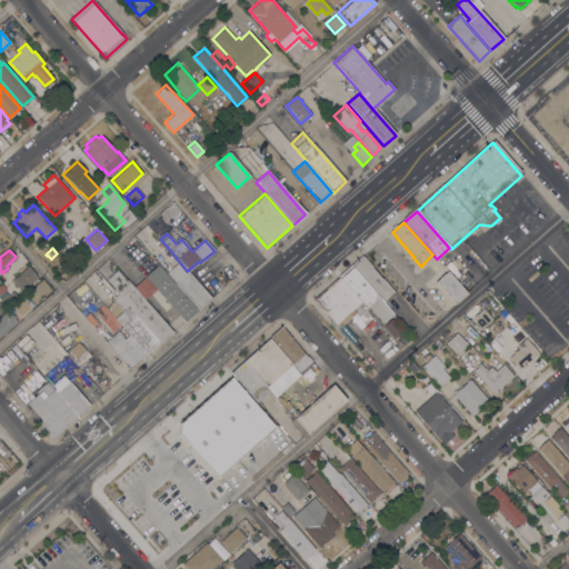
[(363,257),(372,267),(371,268),(381,278),(395,292),(383,302),(393,313),(392,315),(351,267),(363,257)]
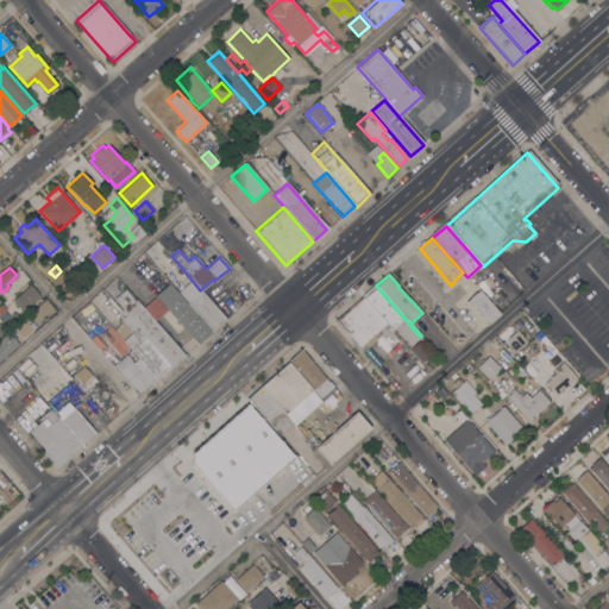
[(200,290),(225,320),(212,331),(211,332),(177,292),(192,280),(200,290)]
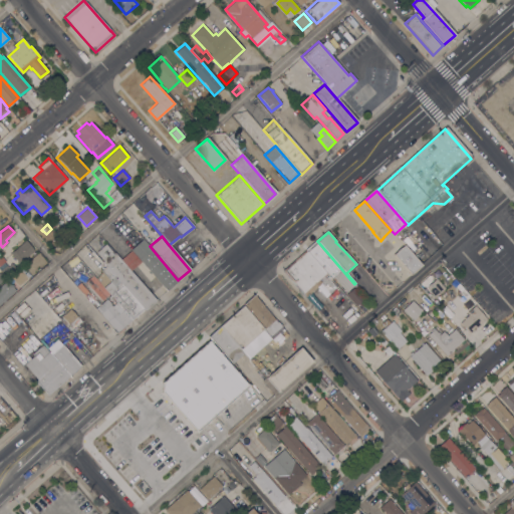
[(179,280),(167,291),(131,249),(143,239),(150,246),(178,280),(179,280)]
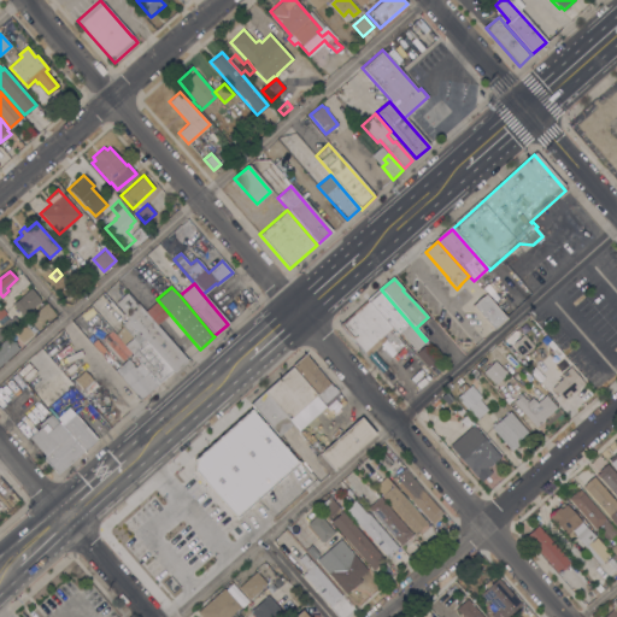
[(22,317),(12,304),(31,288),(41,301),(22,317)]
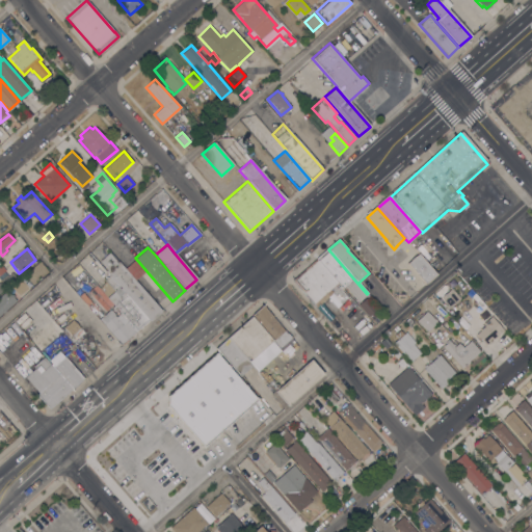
[(328,249),(367,294),(360,300),(361,302),(366,297),(376,309),(368,316),(357,304),(356,306),(343,290),(342,290),(316,261),(328,249)]
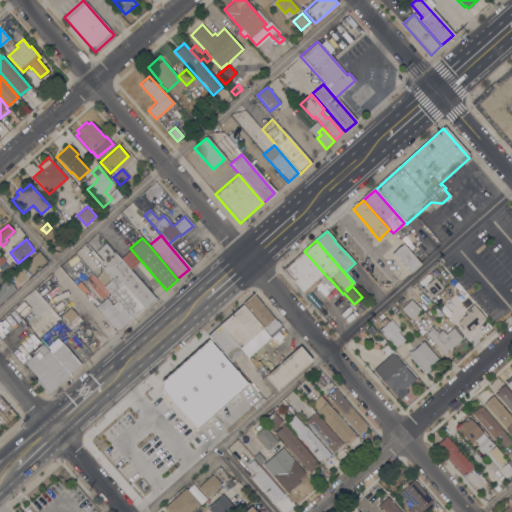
[(105,265),(102,261),(103,260),(96,252),(105,243),(111,251),(112,254),(114,252),(155,299),(144,309),(143,308),(142,308),(105,265)]
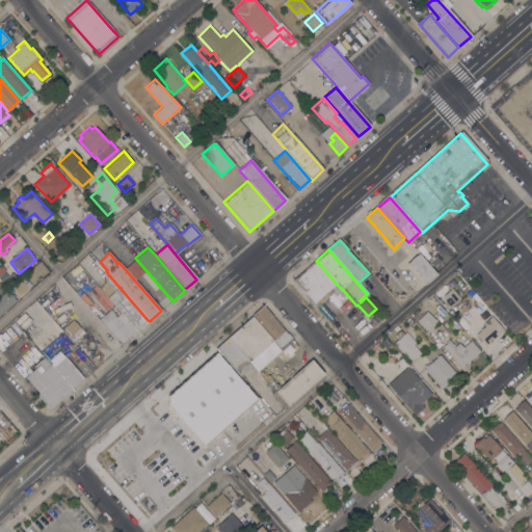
[(435,275),(425,285),(406,263),(418,254),(435,275)]
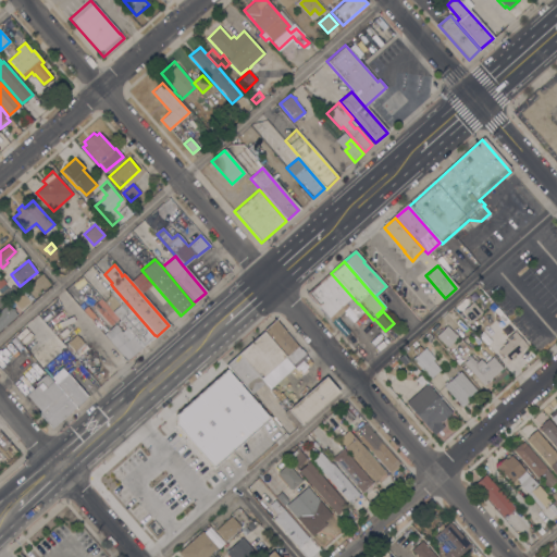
[(358,304),(364,311),(357,318),(347,307),(332,321),(307,294),(331,273),(358,304)]
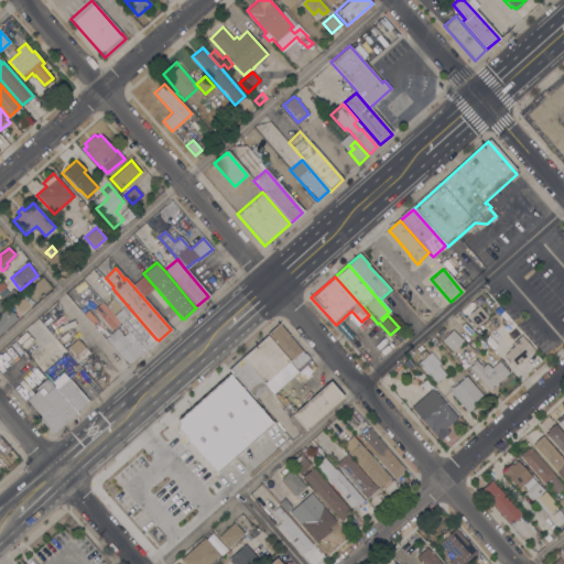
[(0,311),(0,300),(1,299),(0,297),(7,291),(9,292),(12,289),(18,295),(0,311)]
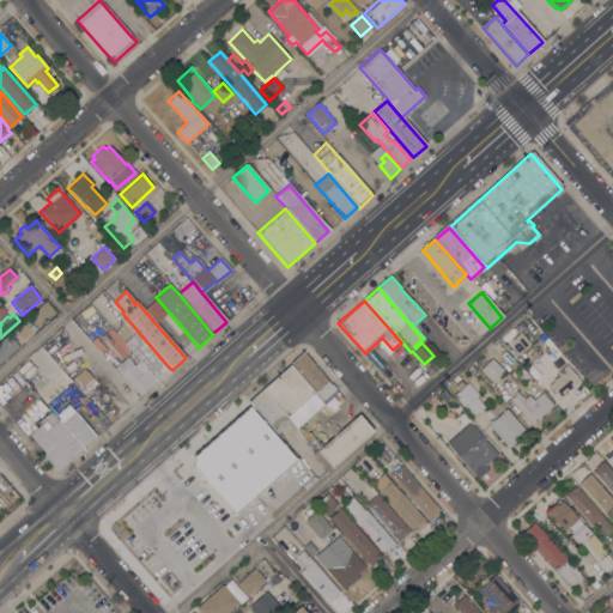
[(132,353),(129,350),(138,343),(120,322),(126,317),(170,369),(157,381),(158,382),(157,382),(146,370),(132,353)]
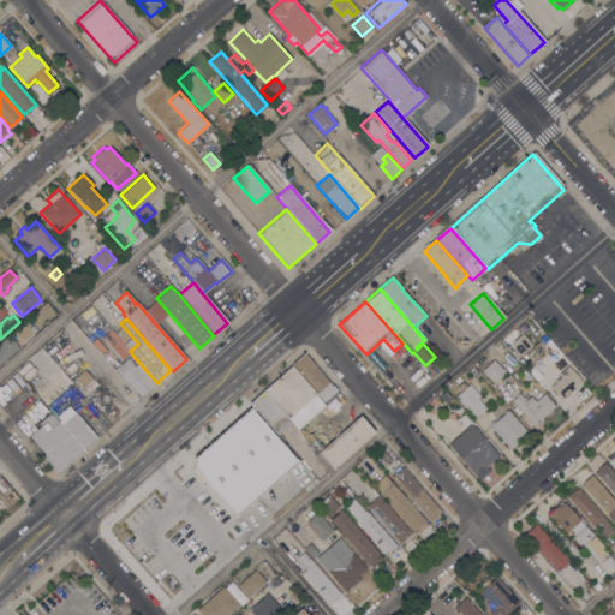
[(33,333),(22,342),(12,332),(24,322),(33,333)]
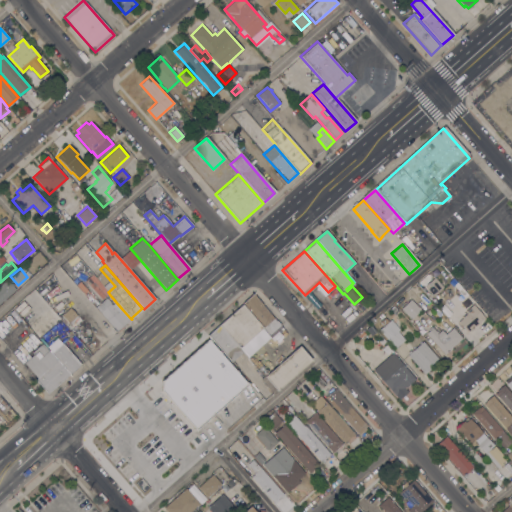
[(443,288),(432,296),(424,286),(434,277),(443,288)]
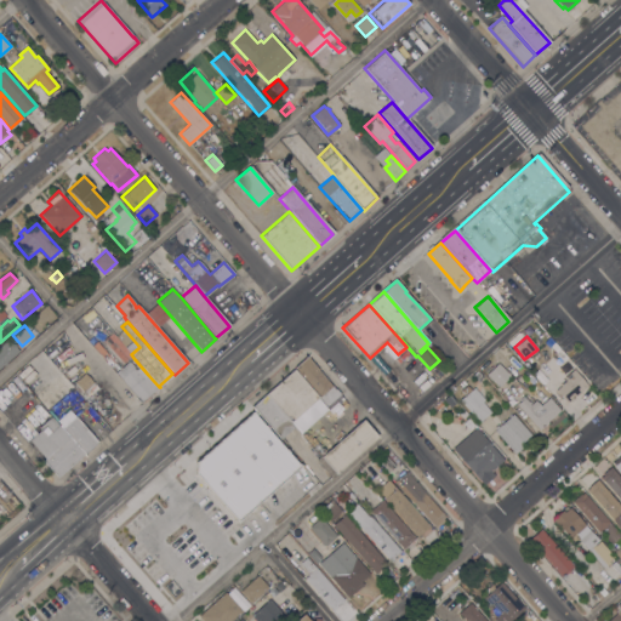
[(0,346),(9,339),(18,351),(6,363),(7,364),(4,366),(3,365),(0,366),(0,346)]
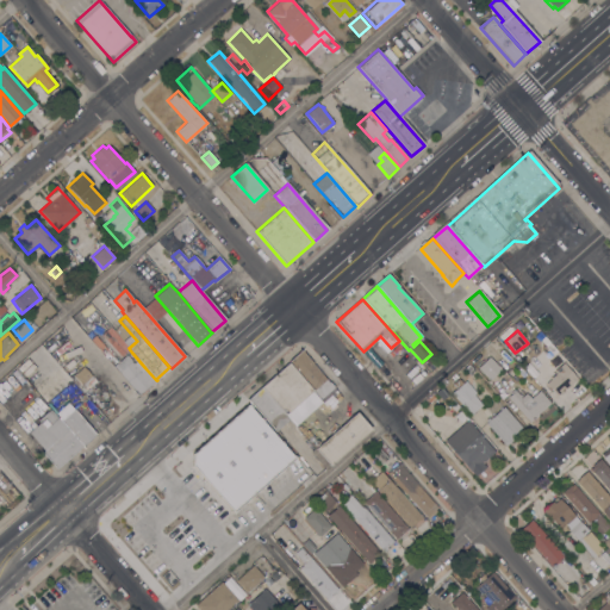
[(385,366),(379,371),(365,354),(371,349),(385,366)]
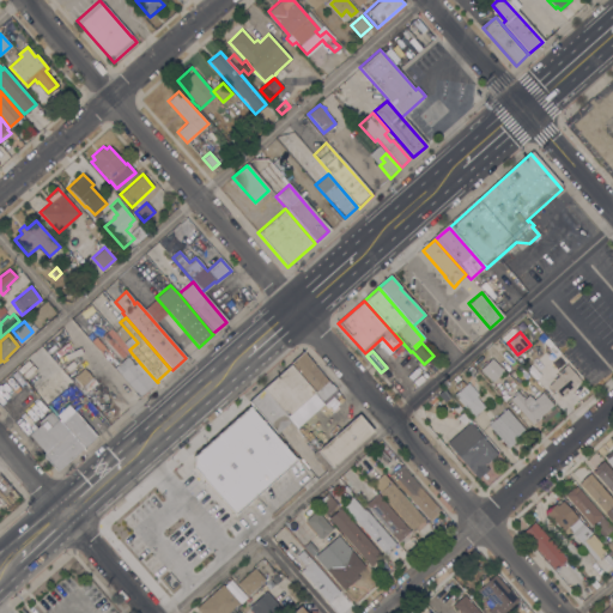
[(430,374),(410,392),(390,369),(410,352),(430,374)]
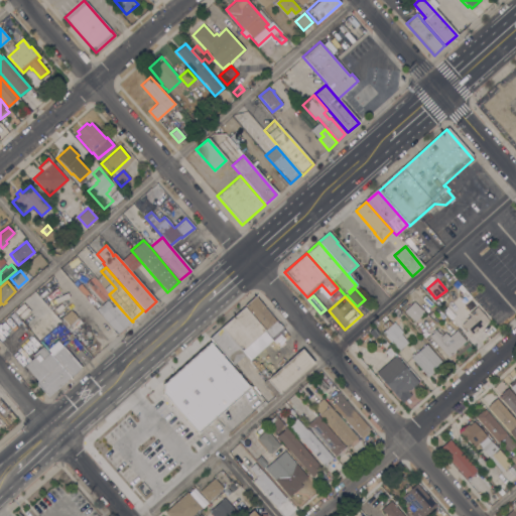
[(267,358),(280,346),(291,358),(300,350),(312,364),(278,394),(277,393),(274,396),(262,382),(266,379),(266,380),(267,379),(244,354),(244,355),(221,329),(256,297),(265,307),(264,308),(281,328),(271,338),(264,330),(252,341),(267,358)]
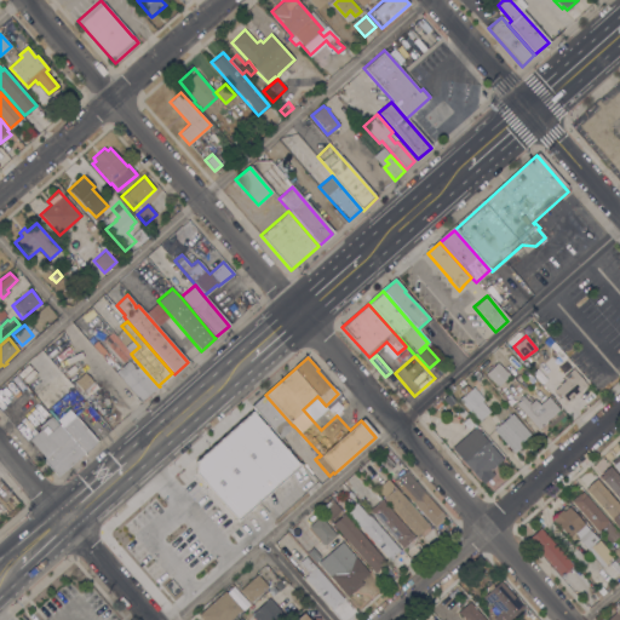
[(159,386),(142,402),(115,372),(128,360),(143,378),(148,374),(159,386)]
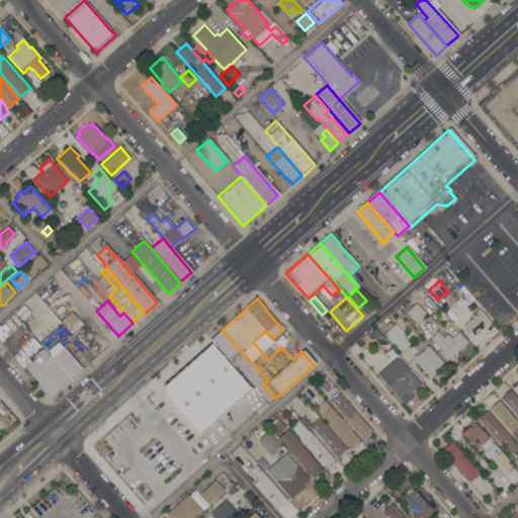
[(426,314),(416,323),(406,312),(416,303),(426,314)]
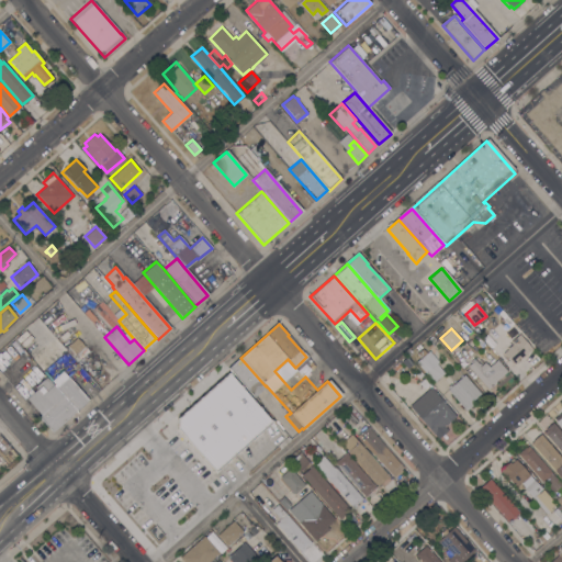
[(503,353),(507,349),(506,348),(508,346),(509,347),(514,344),(512,341),(519,334),(532,349),(524,357),(523,356),(513,364),(503,353)]
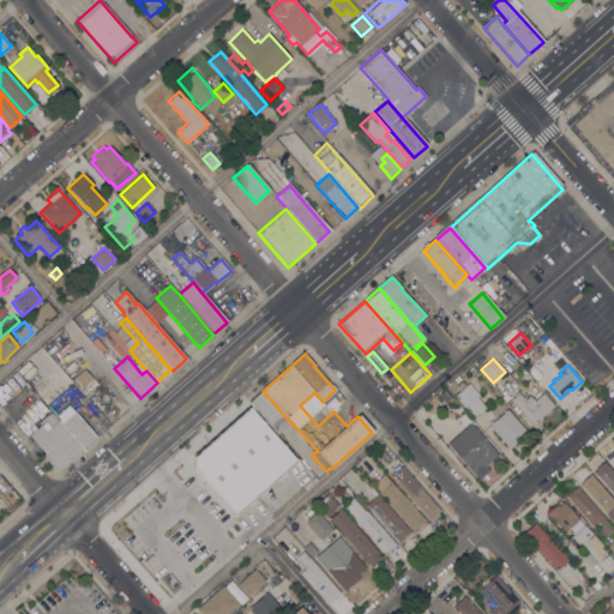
[(96,384),(88,392),(74,378),(84,369),(96,384)]
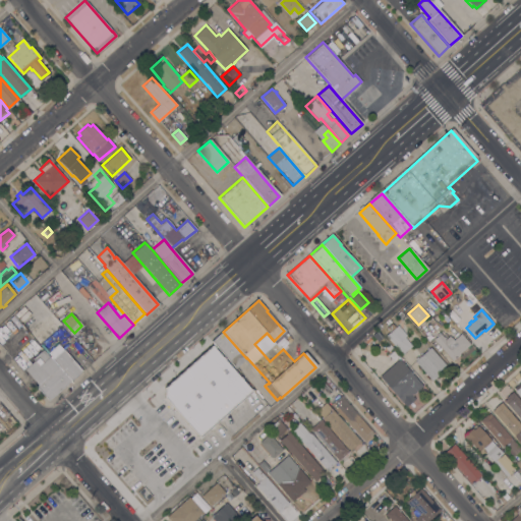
[(395,345),(394,346),(386,336),(390,332),(387,328),(392,324),(395,328),(398,326),(407,336),(404,338),(411,346),(402,354),(395,345)]
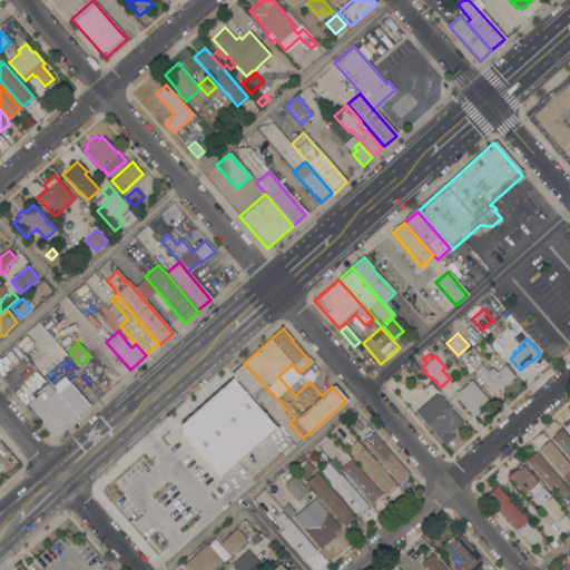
[(514,376),(494,394),(474,371),(475,370),(474,369),(480,364),(488,372),(492,367),(490,366),(498,360),(503,366),(504,365),(514,376)]
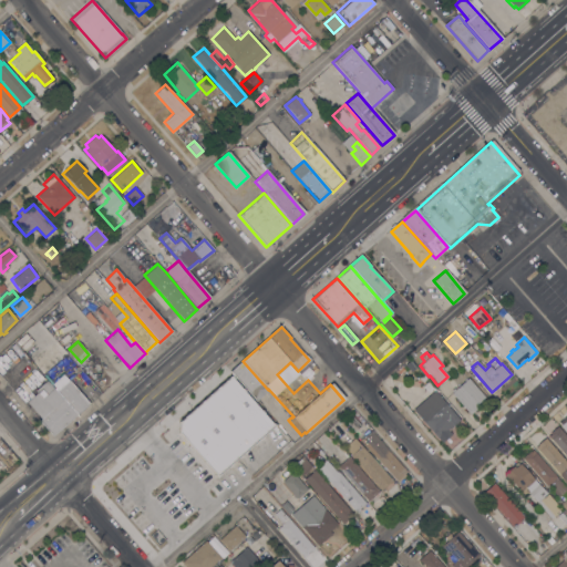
[(404,364),(410,360),(415,368),(411,372),(404,364)]
